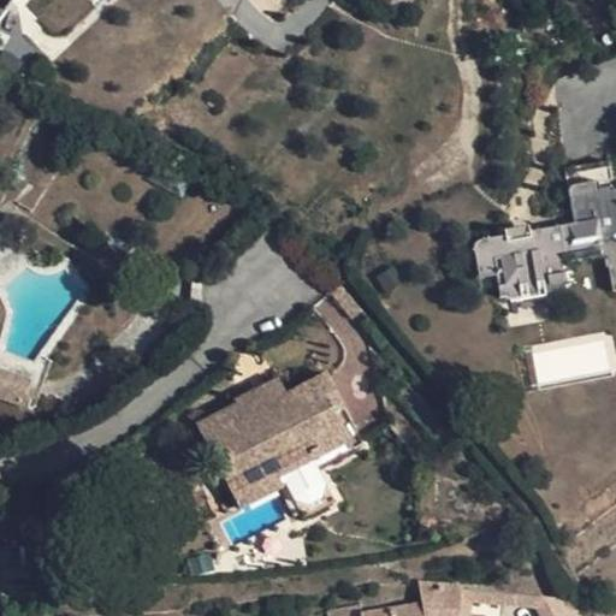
[(384,0),(396,11),(406,0),(384,0)]
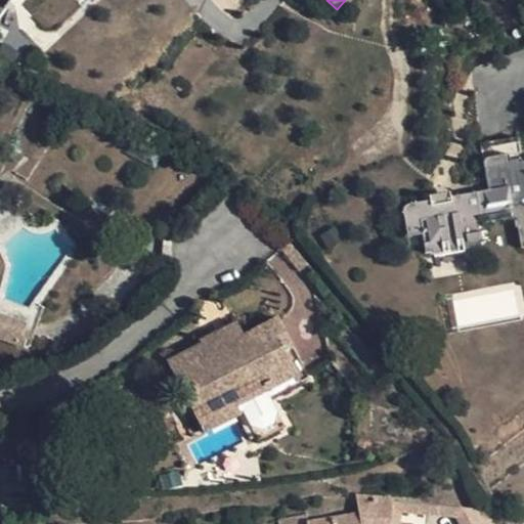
[(523,249),(523,162),(510,165),(508,156),(483,160),(487,190),(406,206),(403,212),(407,237),(423,234),(426,255),(484,244),(481,224),(515,217),(521,250),(523,249)]
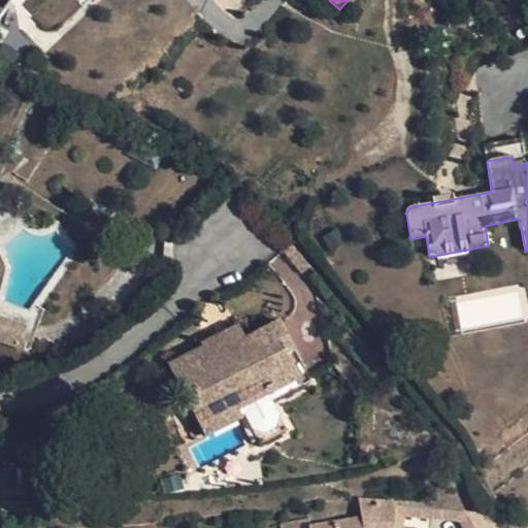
[(474,298),(459,302),(464,328),(522,315),(518,293),(516,286),(474,296),(474,298)]
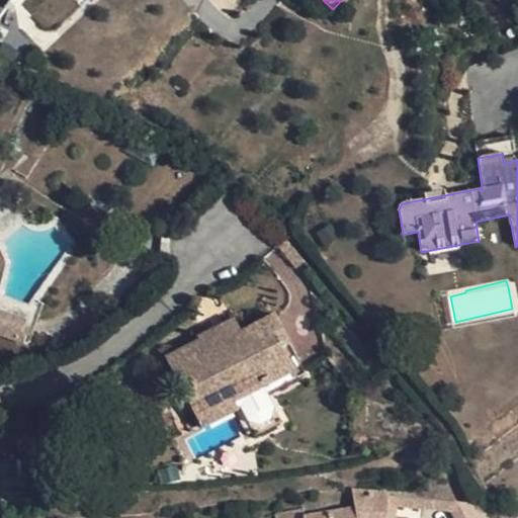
[(28,303),(4,294),(0,291),(0,335),(28,345),(41,308),(28,303)]
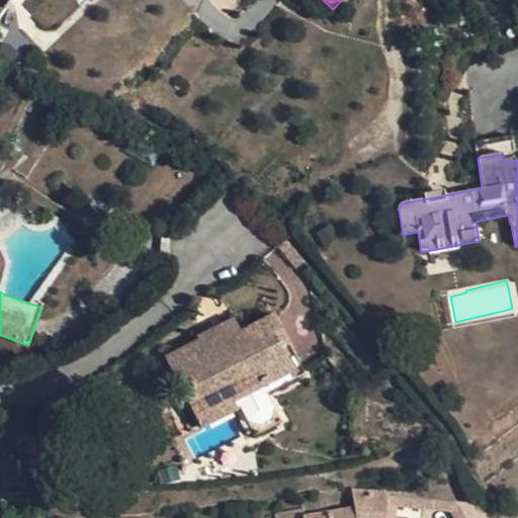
[(272,313),(239,330),(221,339),(214,328),(196,337),(196,340),(164,357),(200,427),(239,409),(253,434),(278,422),(264,395),(296,377),(279,346),(288,342),(272,313)]
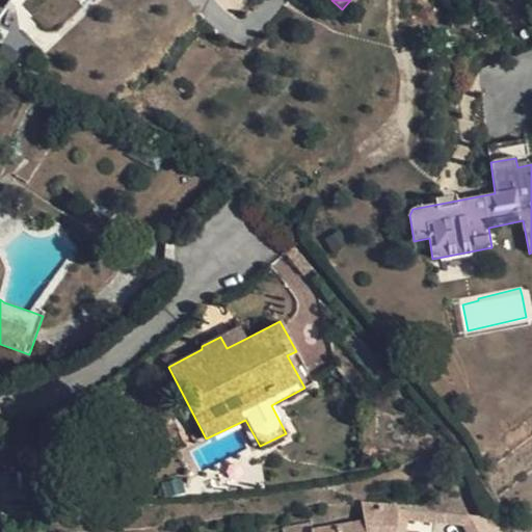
[(238,327),(220,337),(227,348),(245,339),(238,327)]
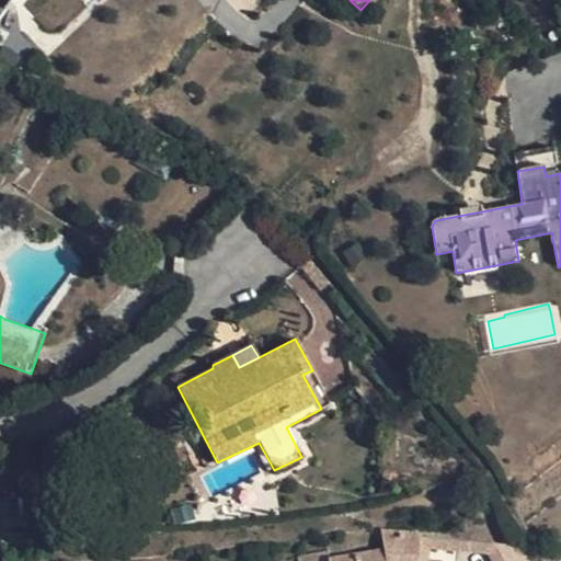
[(13,497),(0,496),(0,506),(1,529),(16,527),(13,497)]
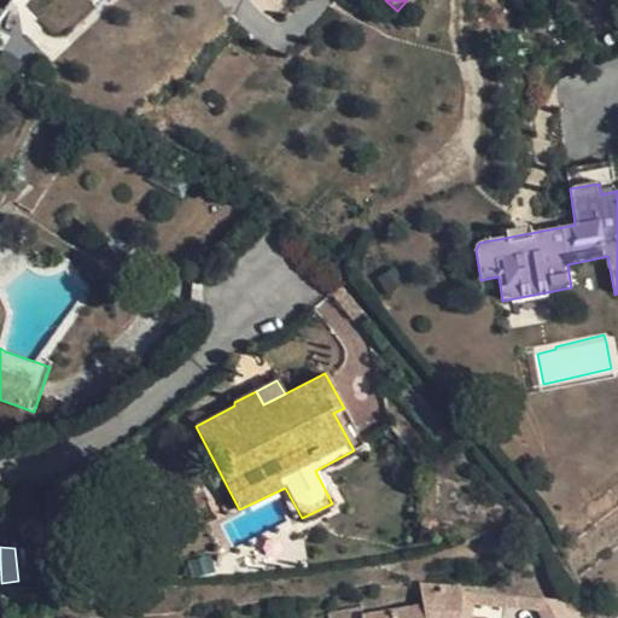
[(474,617),(470,617),(461,613),(465,592),(419,588),(424,608),(380,617),(365,617),(366,616),(342,617),(474,617)]
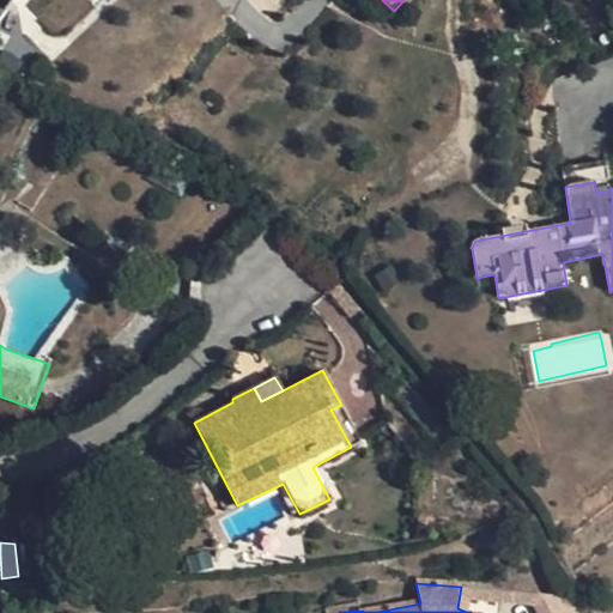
[(466,612),(467,598),(469,588),(461,587),(457,608),(466,612)]
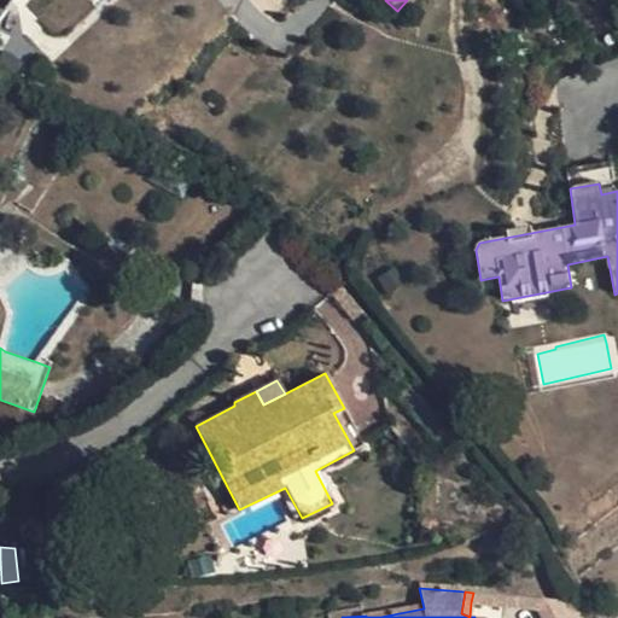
[(581,617),(573,600),(473,593),(471,602),(532,607),(540,617),(581,617)]
